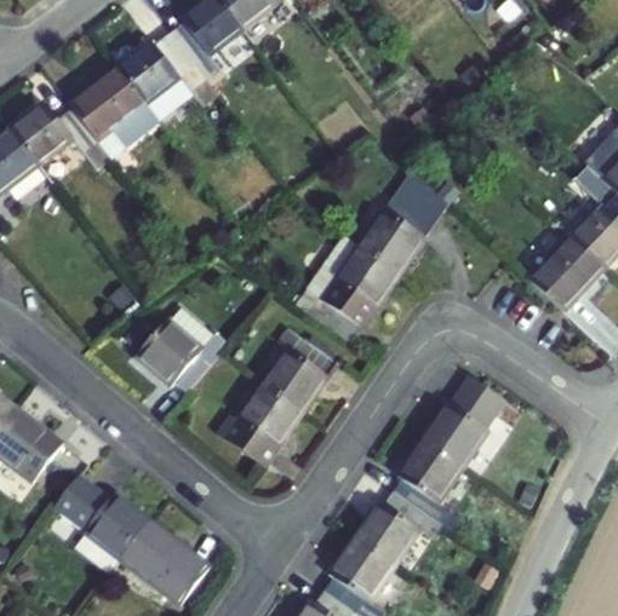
[(241,32),(216,0),(202,0),(177,19),(179,23),(165,35),(193,70),(204,84),(218,73),(207,59),(241,32)]
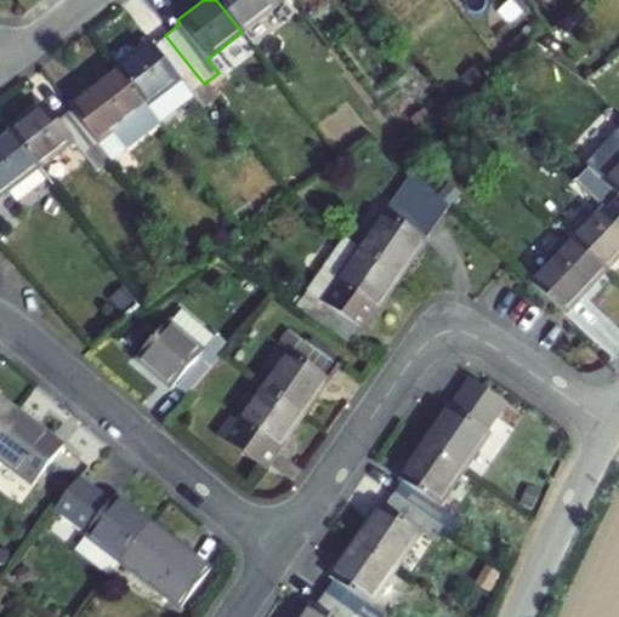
[(216,0),(242,32),(282,0),(216,0)]
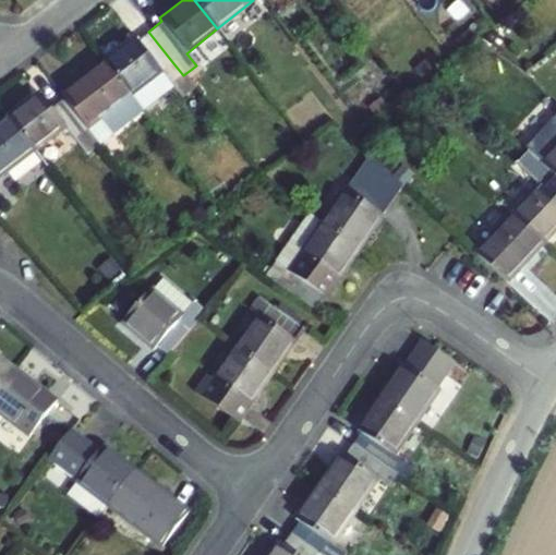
[(132,40),(103,63),(129,97),(173,63),(148,32),(134,43),(132,40)]
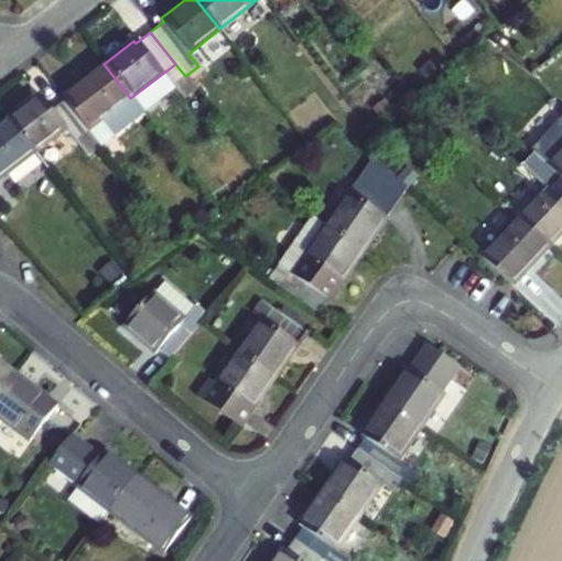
[(62,103),(86,133),(99,122),(112,139),(143,115),(130,98),(104,64),(58,98),(62,103)]
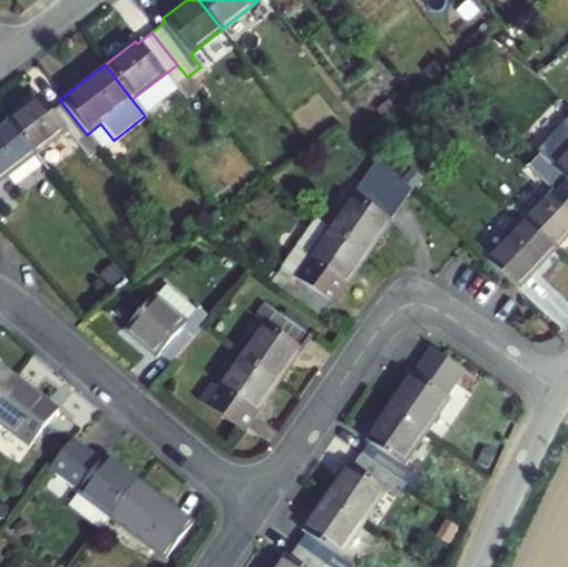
[(39,98),(9,123),(35,156),(66,132),(75,144),(87,135),(62,104),(50,113),(39,98)]
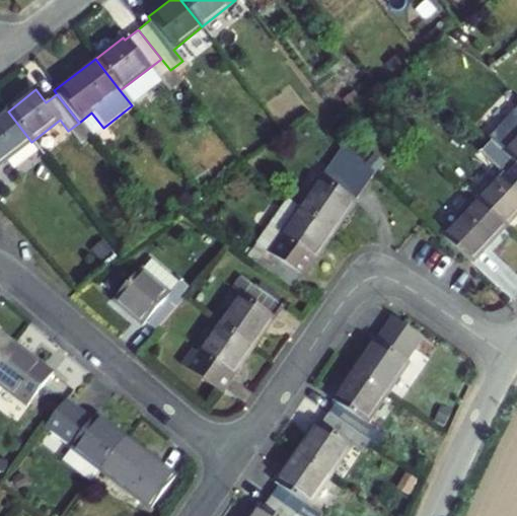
[(0,166),(31,142),(8,112),(0,117),(0,166)]
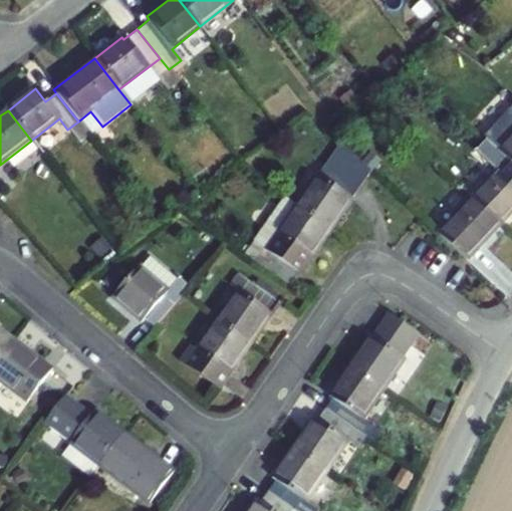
[(511,137),(499,151),(511,163),(511,137)]
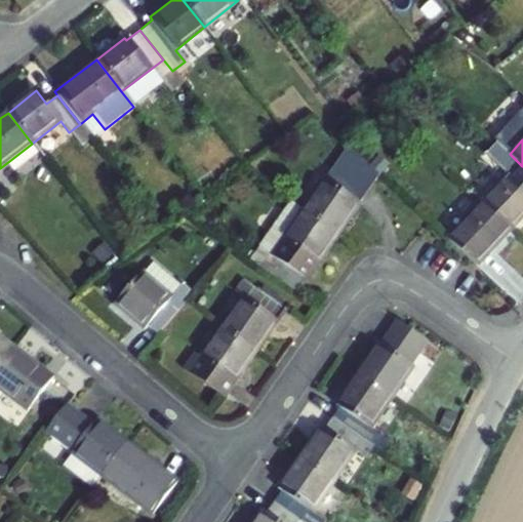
[(522,166),(510,154),(499,164),(510,173),(505,179),(501,177),(482,199),(514,229),(522,218),(522,166)]
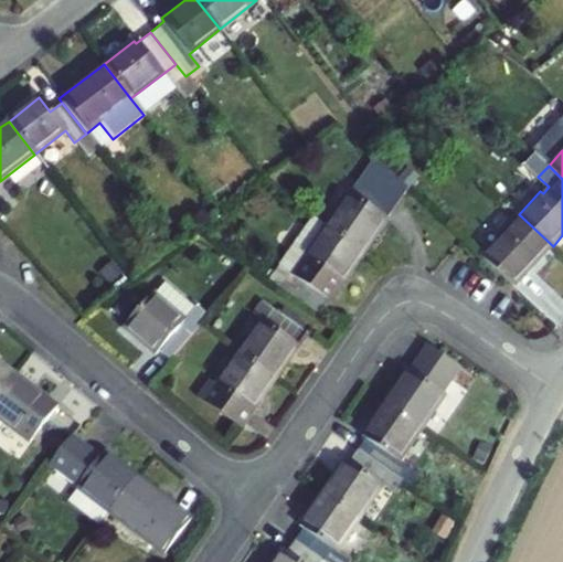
[(330,226),(368,253),(391,221),(385,216),(393,205),(364,186),(358,195),(354,193),(330,226)]
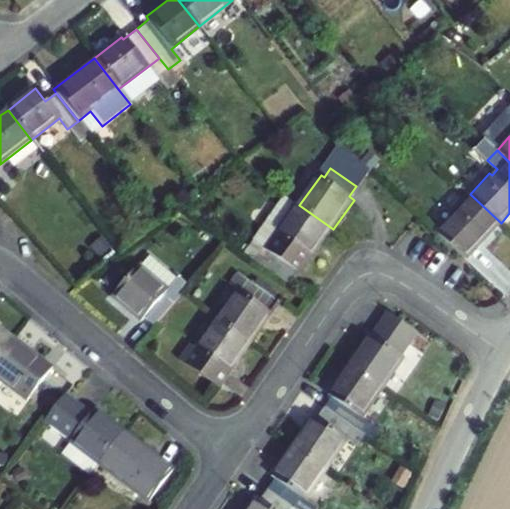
[(501,223),(470,194),(435,230),(466,260),(501,223)]
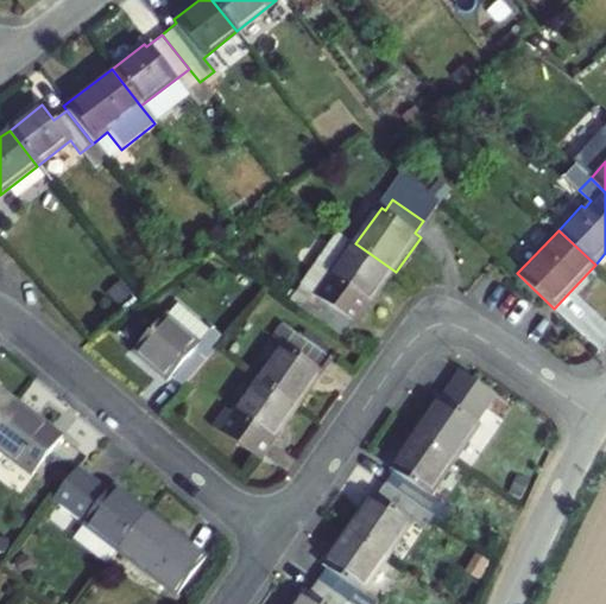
[(348,338),(396,272),(355,243),(315,302),(308,310),(348,338)]
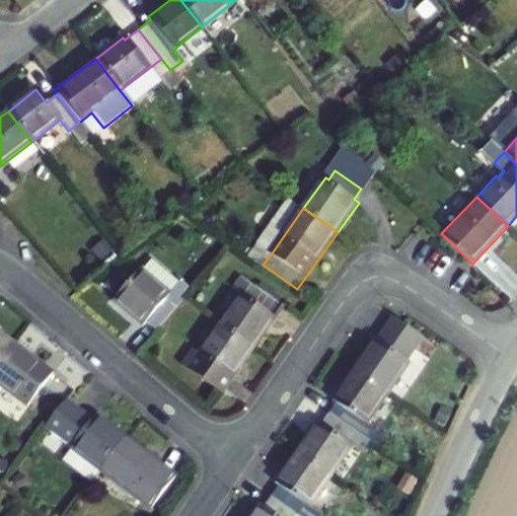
[(262,252),(255,260),(263,265),(269,258),(262,252)]
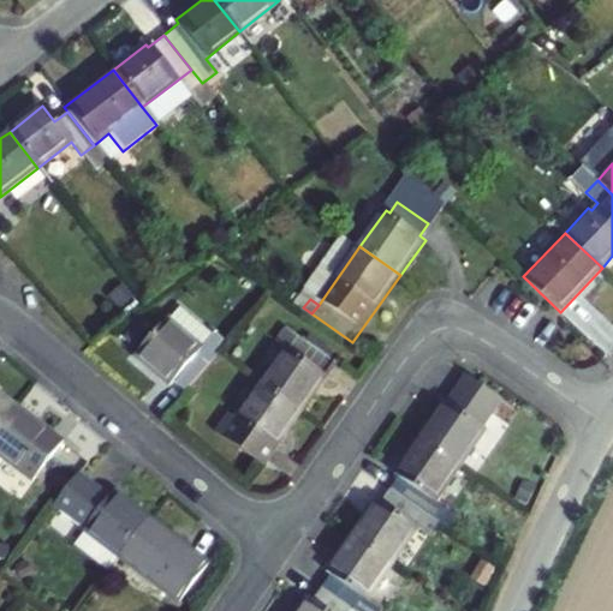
[(215,347),(221,339),(173,303),(132,354),(168,382),(171,378),(183,388),(215,347)]
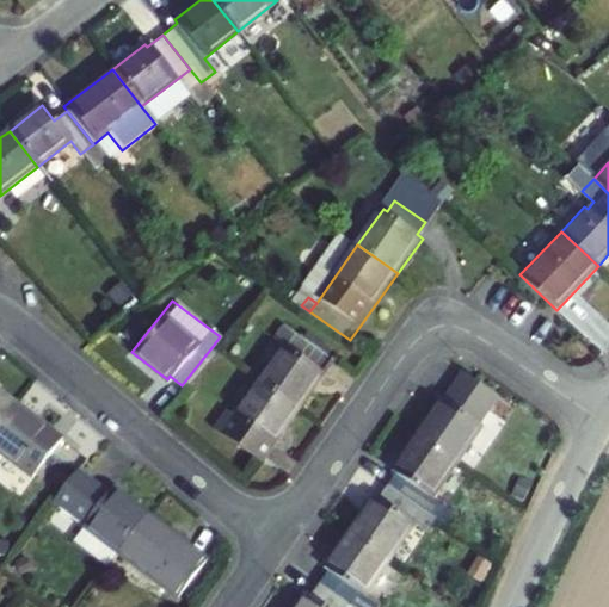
[(256,376),(296,404),(330,357),(293,330),(284,342),(281,340),(256,376)]
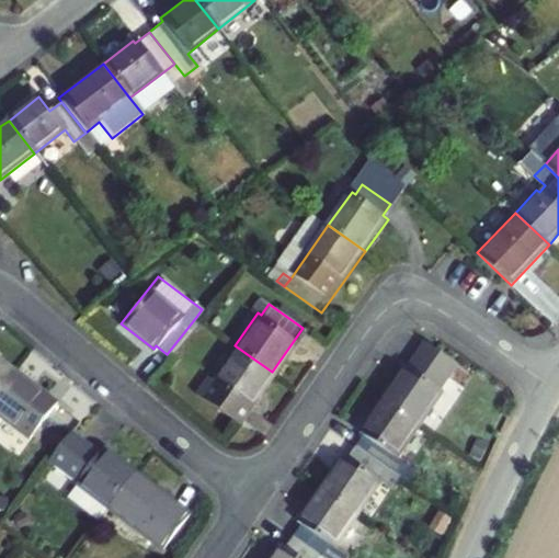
[(408,365),(385,398),(421,422),(443,389),(442,388),(459,363),(428,341),(410,366),(408,365)]
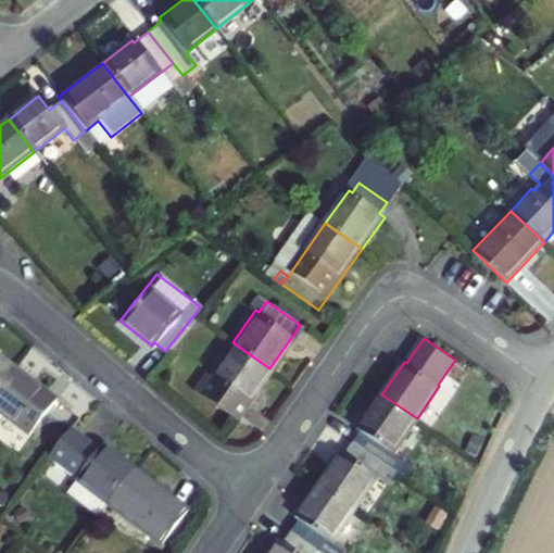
[(269,368),(233,342),(208,376),(203,374),(197,384),(237,412),(269,368)]
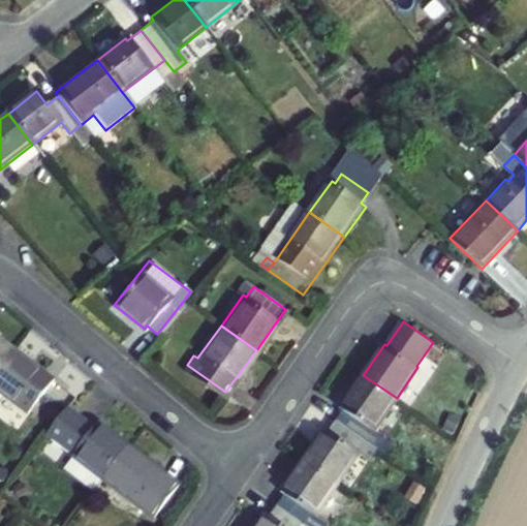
[(0,353),(8,343),(0,336),(0,353)]
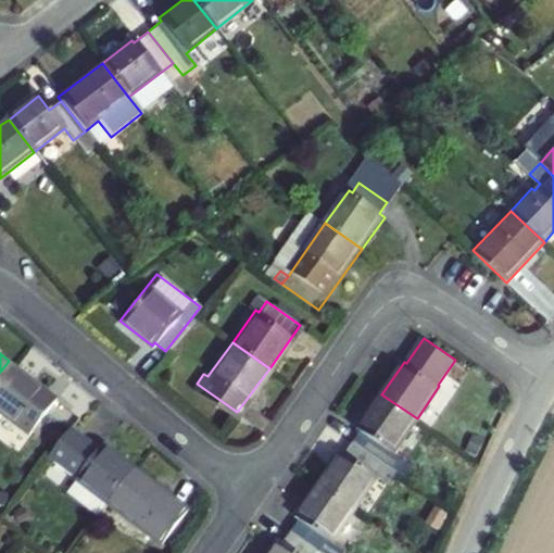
[(53,394),(9,361),(0,372),(0,409),(26,429),(53,394)]
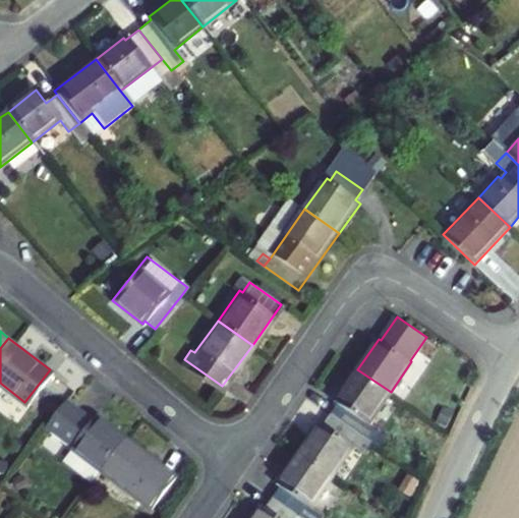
[(340,402),(332,413),(372,441),(380,430),(368,424),(391,392),(357,369),(336,400),(340,402)]
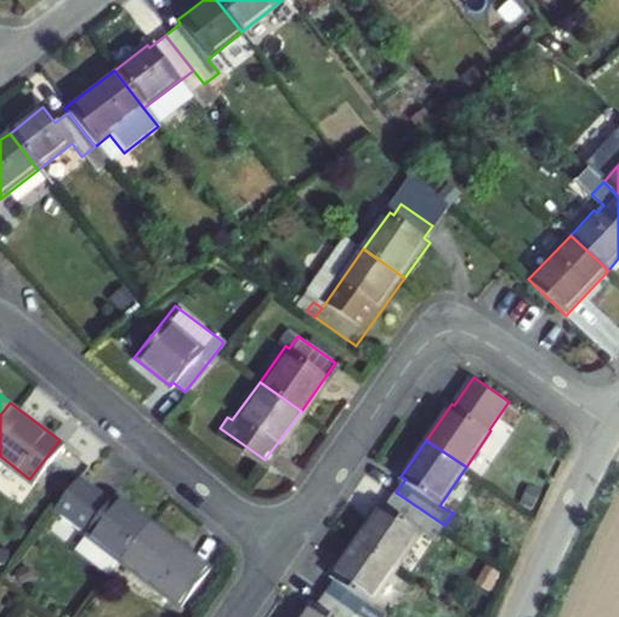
[(104,491),(75,468),(49,502),(81,527),(71,541),(104,567),(115,553),(145,515),(107,487),(104,491)]
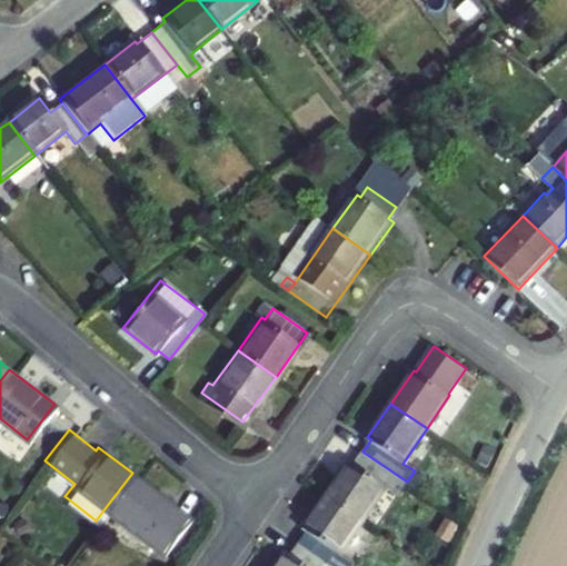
[(350,460),(327,495),(364,519),(387,486),(398,494),(407,482),(362,452),(355,463),(350,460)]
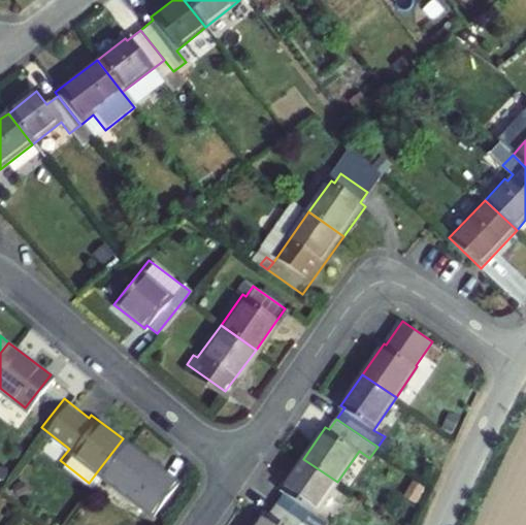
[(377,447),(388,454),(395,444),(385,436),(377,447)]
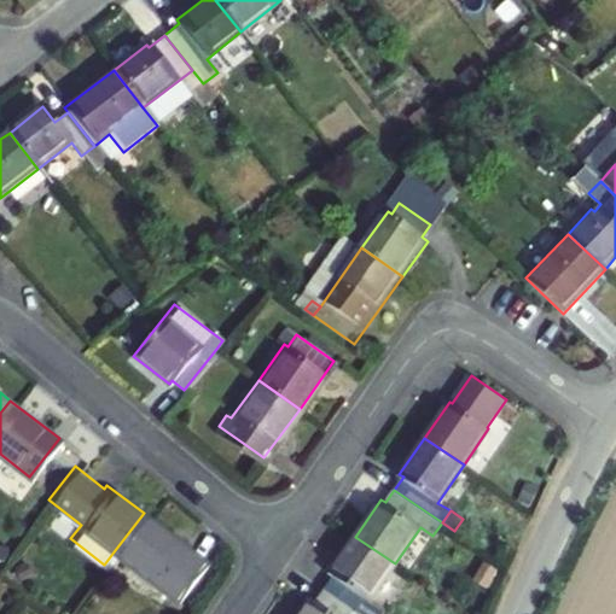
[(204,560),(144,513),(115,550),(175,596),(204,560)]
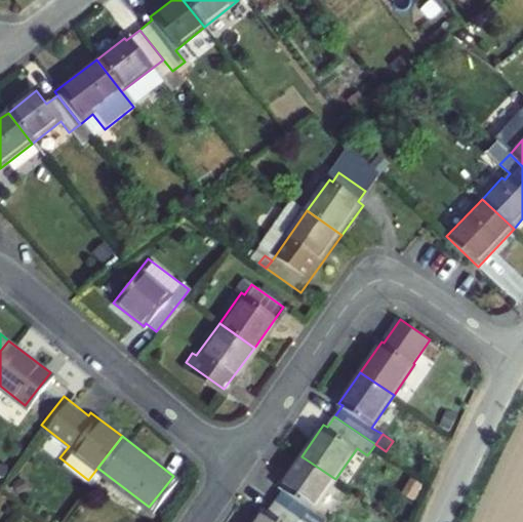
[(284,489),(277,500),(308,521),(325,521),(328,518),(315,509),(335,479),(302,456),(281,486),(284,489)]
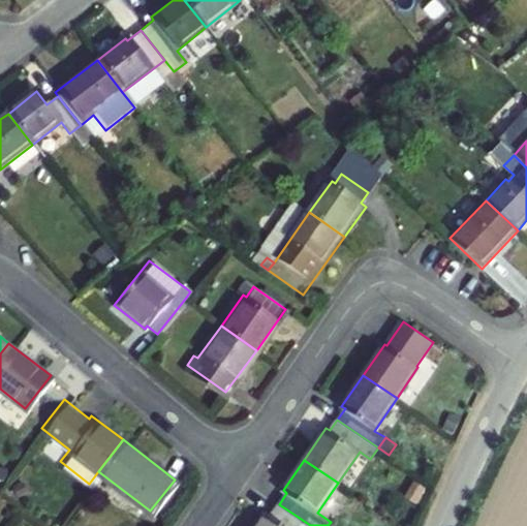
[(268,513),(257,525),(310,525),(279,504),(271,515),(268,513)]
